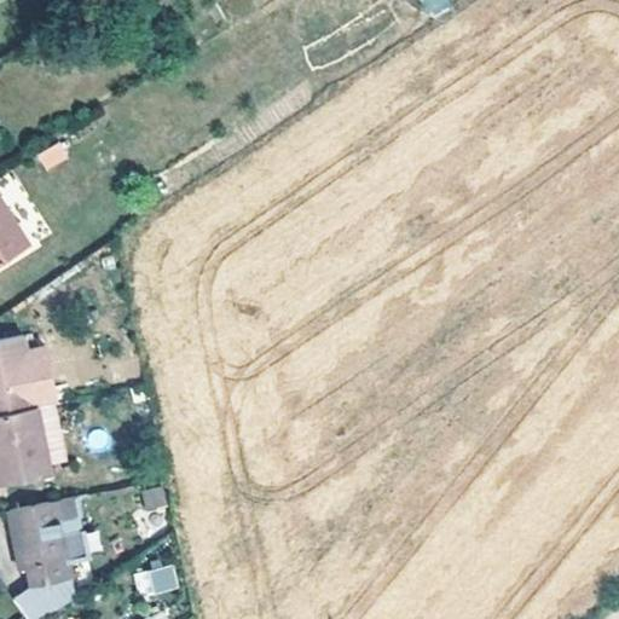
[(452,5),(450,0),(421,0),(431,16),(452,5)]
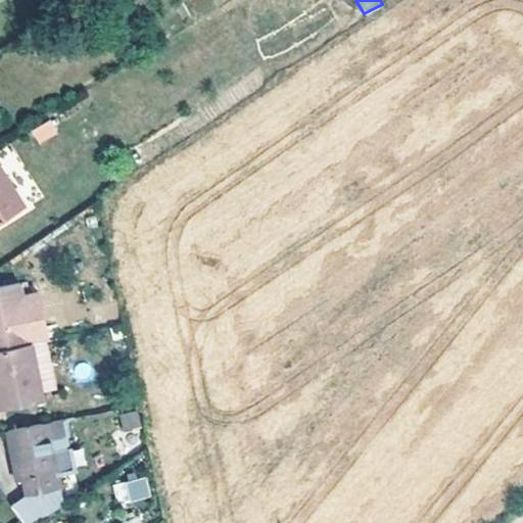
[(37,144),(58,134),(52,120),(31,130),(37,144)]
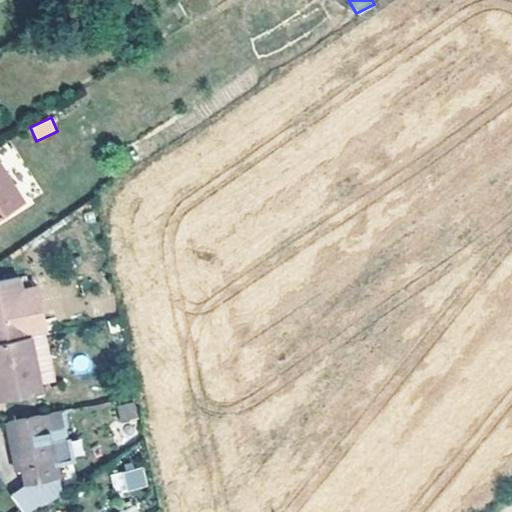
[(0,216),(24,200),(0,165),(0,216)]
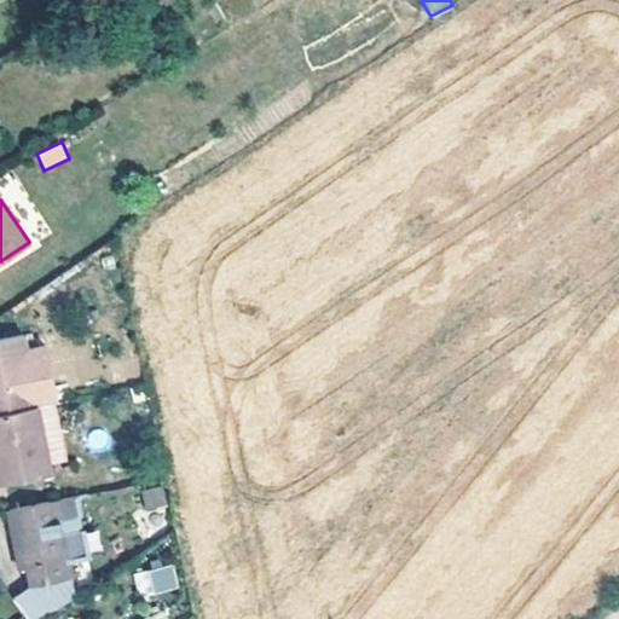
[(0,411),(35,405),(22,335),(0,337),(0,411)]
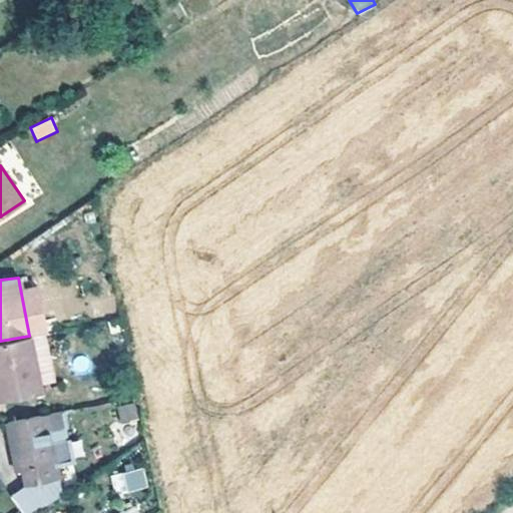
[(29,336),(0,341),(0,363),(3,379),(0,378),(0,395),(40,387),(29,336)]
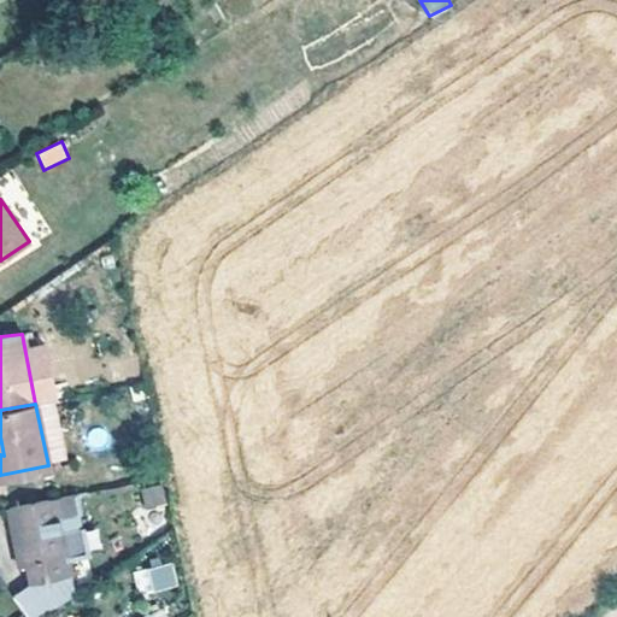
[(163,485),(141,489),(145,507),(166,503),(163,485)]
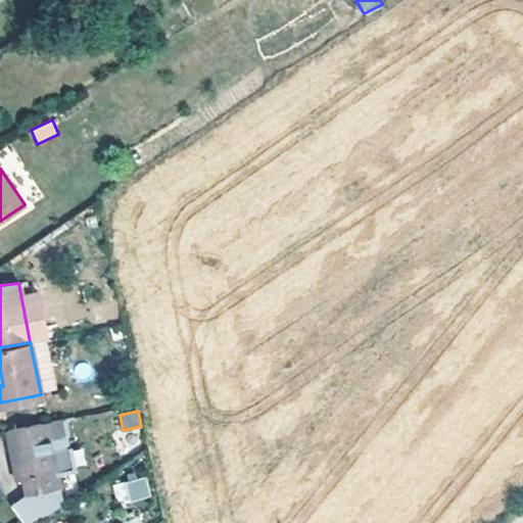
[(16,479),(28,478),(32,493),(11,506),(22,522),(33,522),(64,503),(58,472),(79,468),(75,447),(76,446),(74,434),(72,435),(68,419),(6,431),(16,479)]
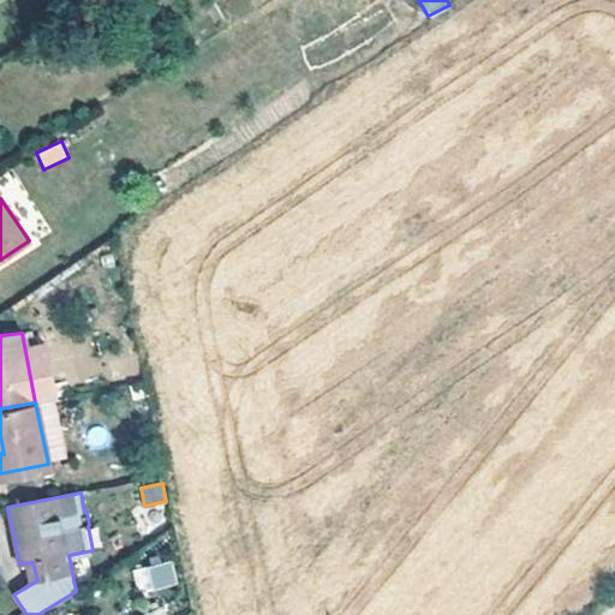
[(138,593),(177,587),(173,561),(135,567),(138,593)]
